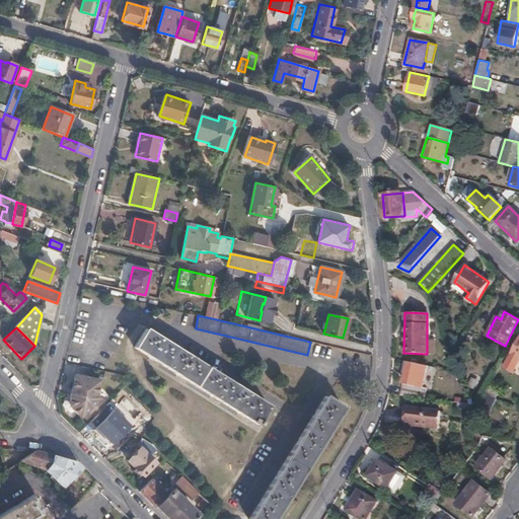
[(146,328),(135,347),(255,424),(268,405),(146,328)]
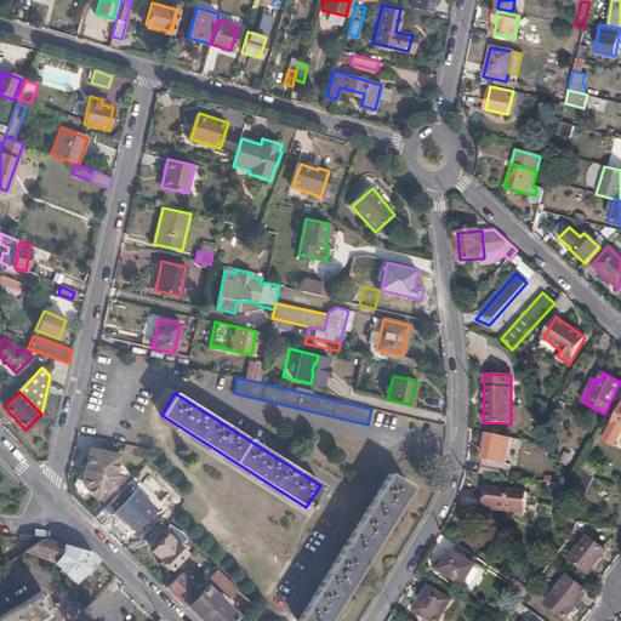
[(620,408),(613,426),(604,442),(615,446),(620,434),(620,408)]
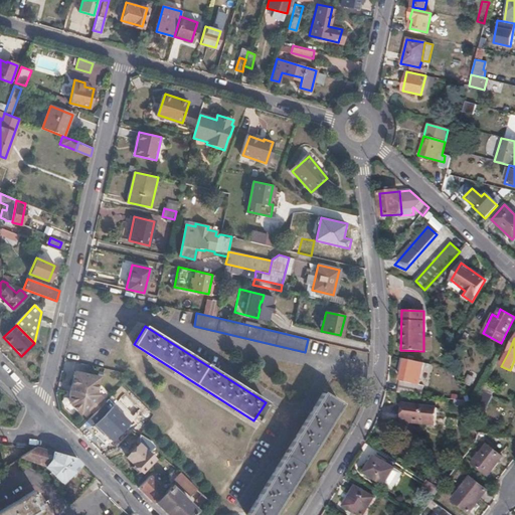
[(418,384),(423,363),(405,359),(400,381),(418,385),(418,384)]
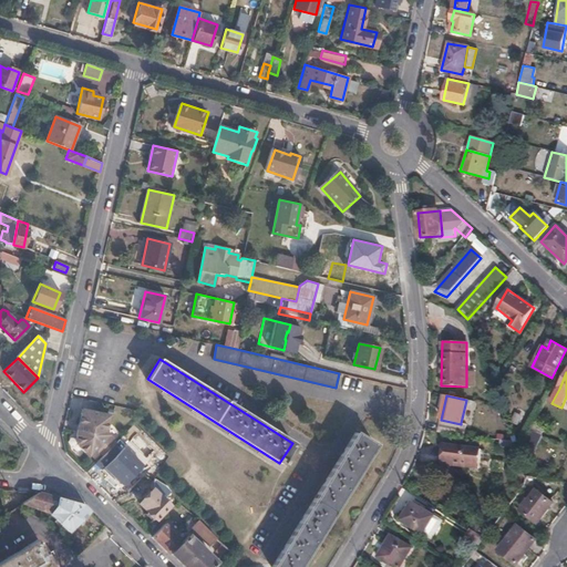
[(90,411),(82,409),(81,414),(84,414),(80,430),(78,429),(76,432),(76,434),(78,445),(88,456),(95,449),(103,456),(116,442),(105,432),(107,422),(99,420),(90,411)]
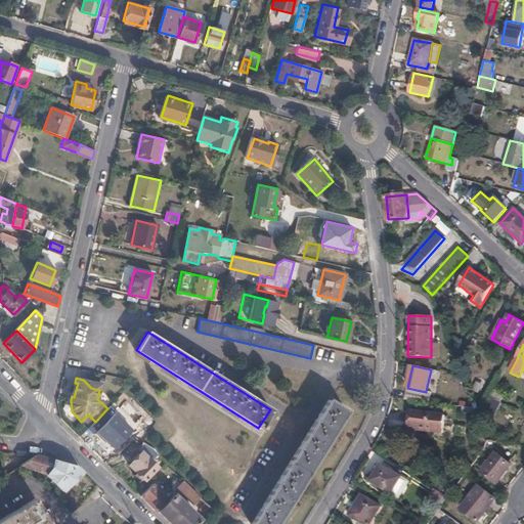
[(101,383),(83,380),(91,388),(99,390),(101,383)]
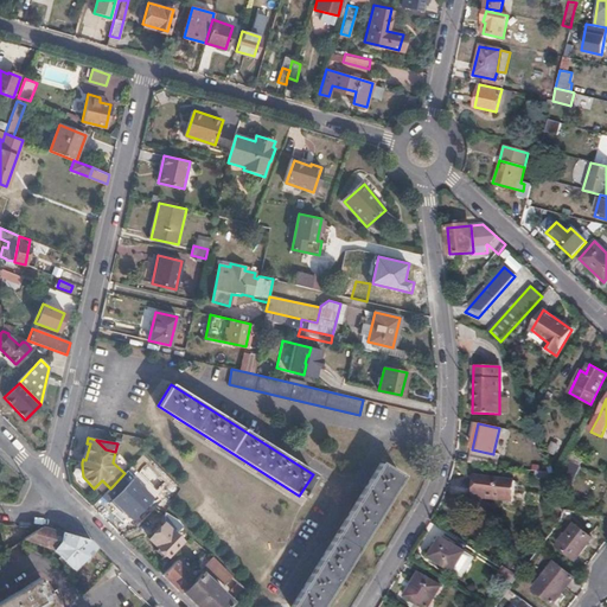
[(493,454),(472,449),(470,462),(498,466),(500,455),(493,453),(493,454)]
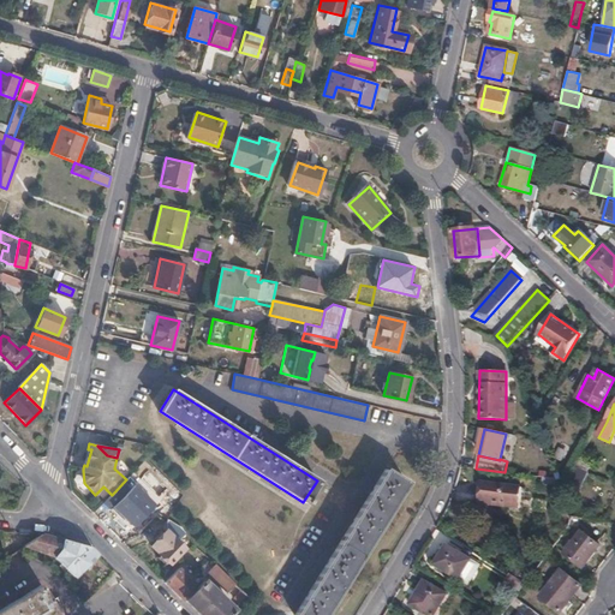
[(294,614),(323,614),(406,482),(386,469),(294,614)]
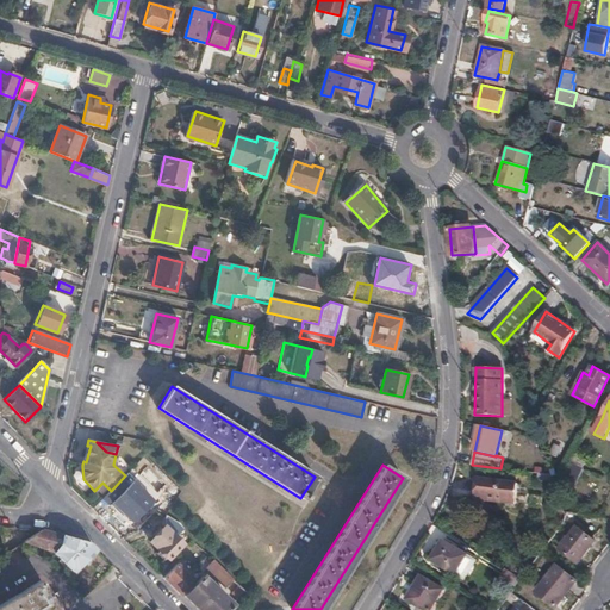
[(479,478),(477,499),(514,503),(516,483),(479,478)]
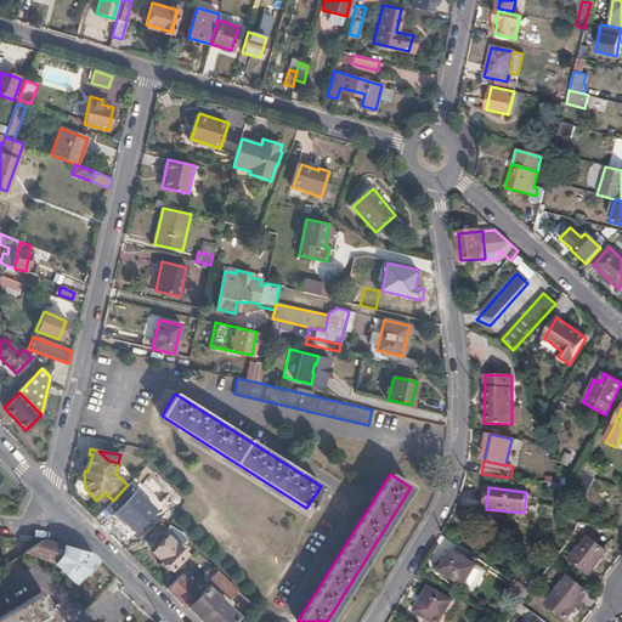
[(177,548),(182,535),(168,525),(164,536),(151,552),(160,563),(158,565),(165,572),(168,569),(170,571),(184,555),(177,548)]
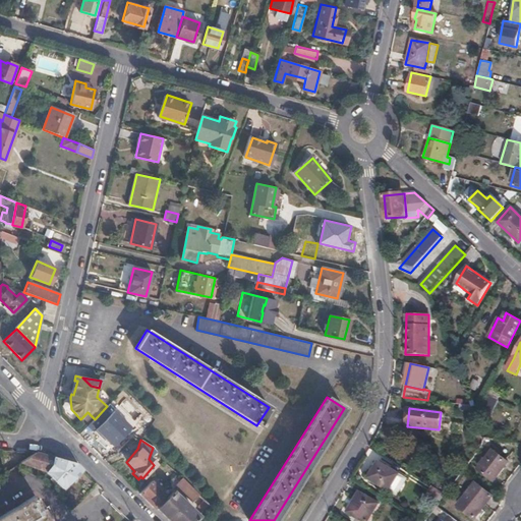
[(508,462),(493,450),(479,467),(495,479),(508,462)]
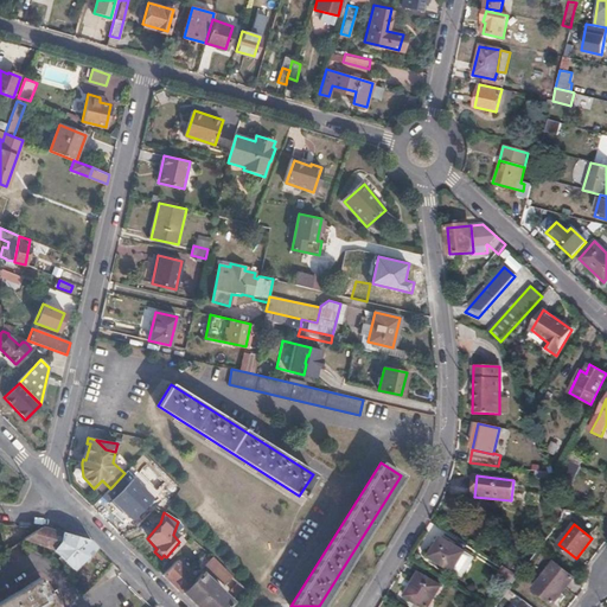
[(88,540),(40,526),(16,543),(21,551),(33,543),(55,550),(72,569),(95,547),(88,540)]
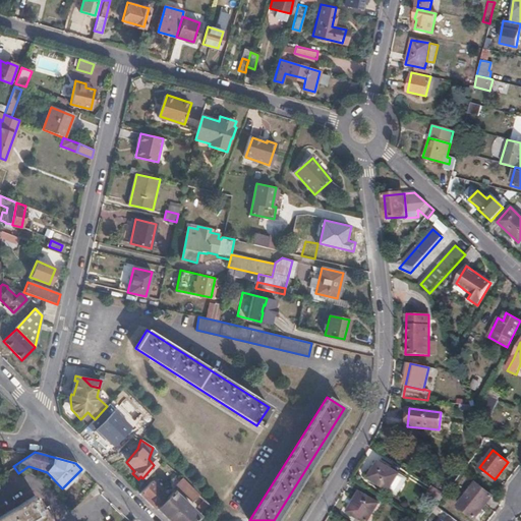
[(408,479),(380,462),(377,466),(373,464),(366,476),(397,497),(408,479)]
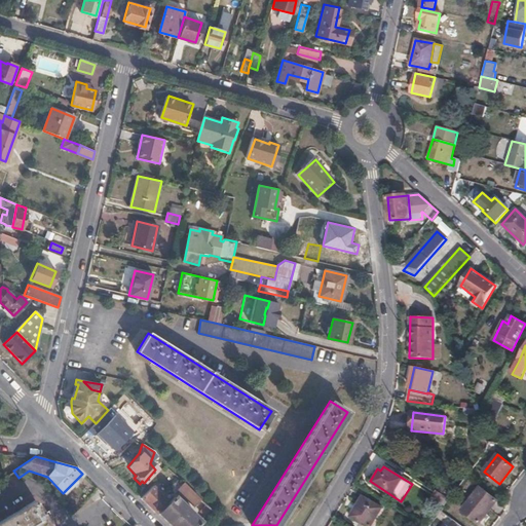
[(183,483),(177,490),(193,505),(199,499),(183,483)]
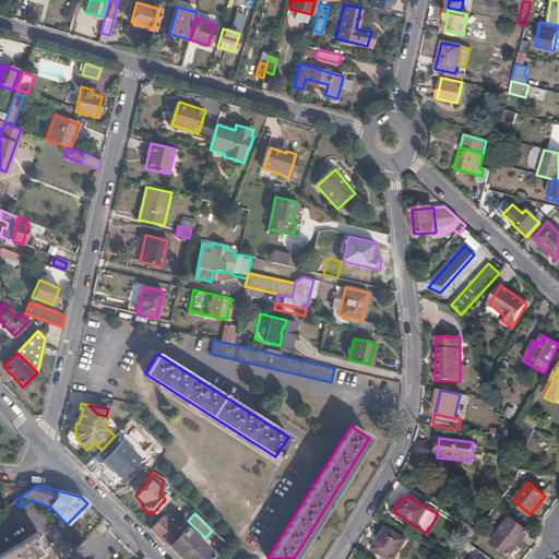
[(150,531),(165,545),(177,532),(162,518),(150,531)]
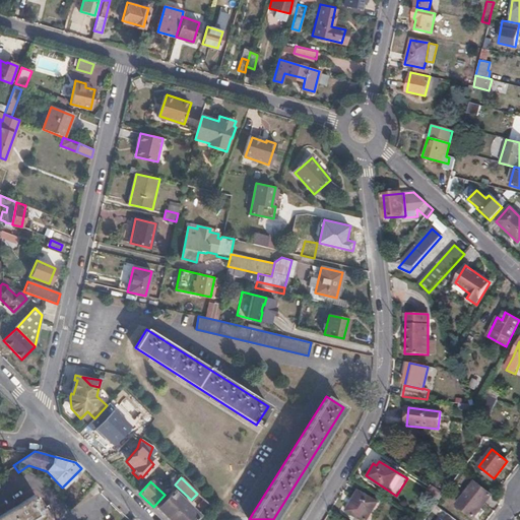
[(473,517),(492,495),(475,481),(457,504),(473,517)]
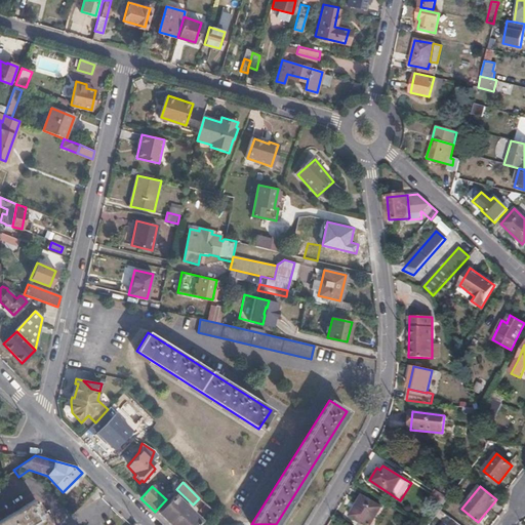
[(450,497),(436,488),(431,496),(444,505),(450,497)]
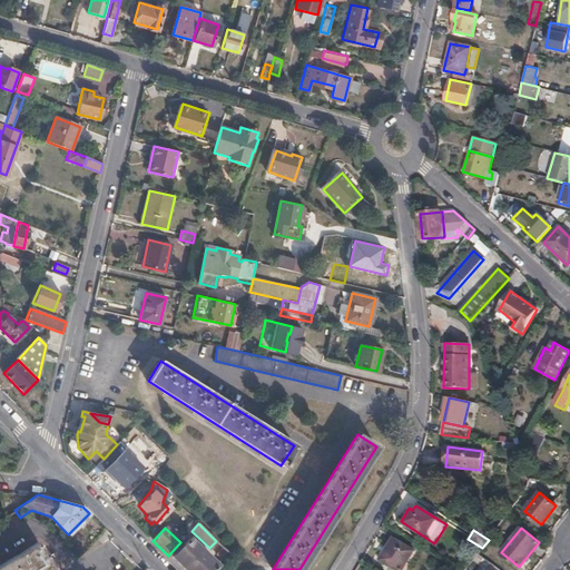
[(401,569),(414,550),(394,538),(381,560),(397,569),(401,569)]
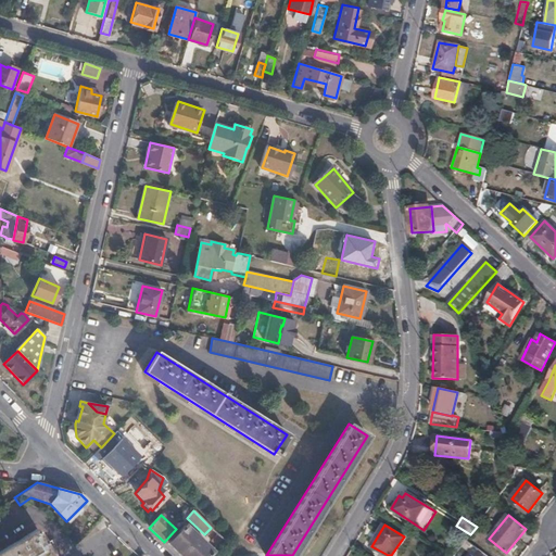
[(167,544),(179,555),(206,555),(210,553),(184,527),(167,544)]
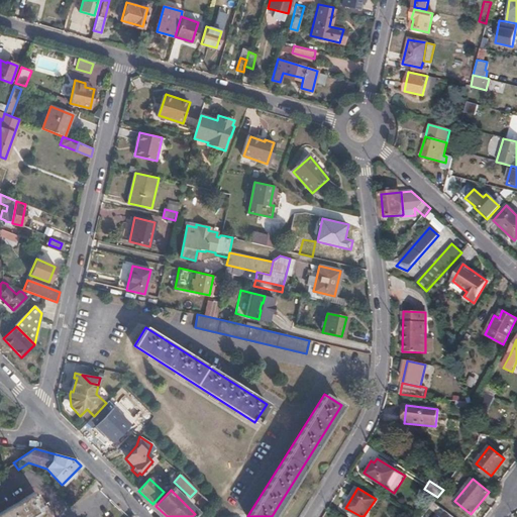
[(0,516),(49,516),(54,515),(46,503),(41,505),(33,492),(21,500),(19,497),(12,502),(13,505),(0,513),(0,516)]
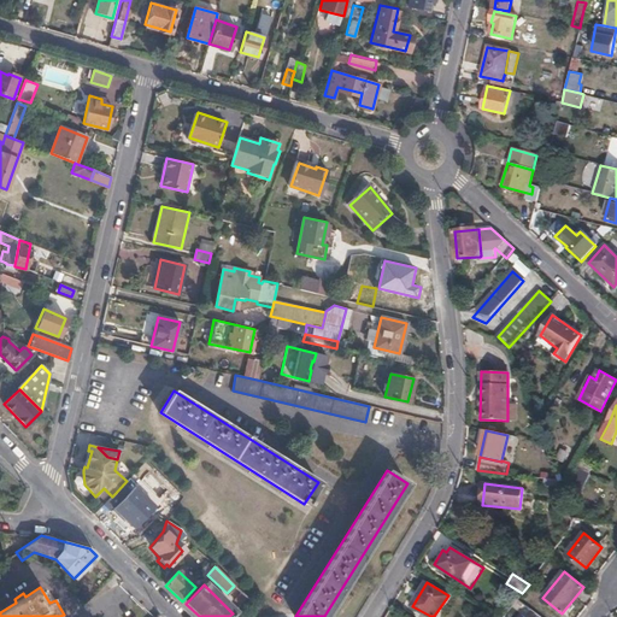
[(234,599),(240,605),(247,598),(241,592),(234,599)]
